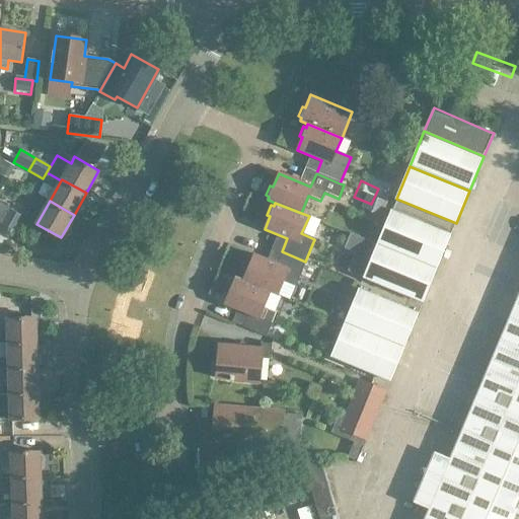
[(14,231),(22,216),(10,210),(2,224),(14,231)]
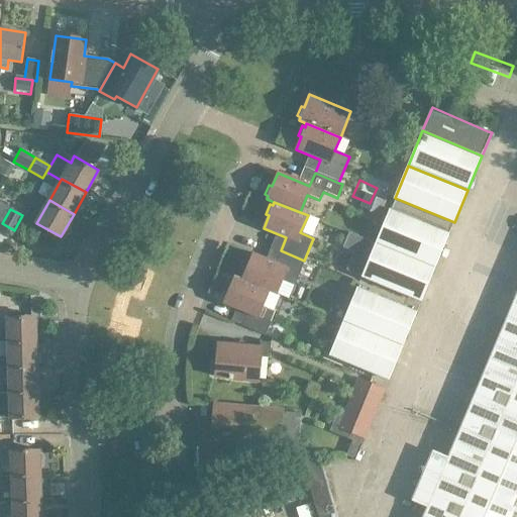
[(376,243),(435,269),(449,233),(390,209),(376,243)]
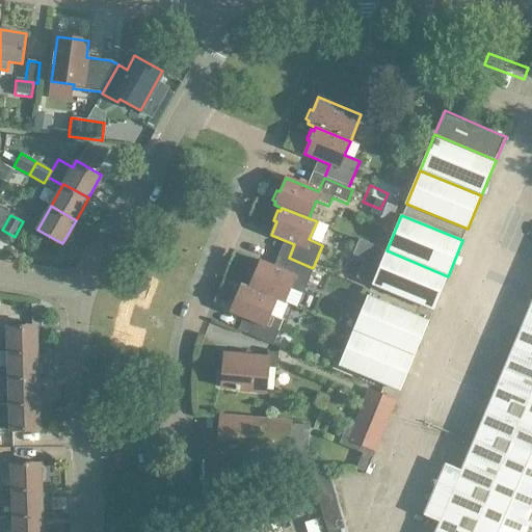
[(448,276),(387,250),(372,284),(434,310),(448,276)]
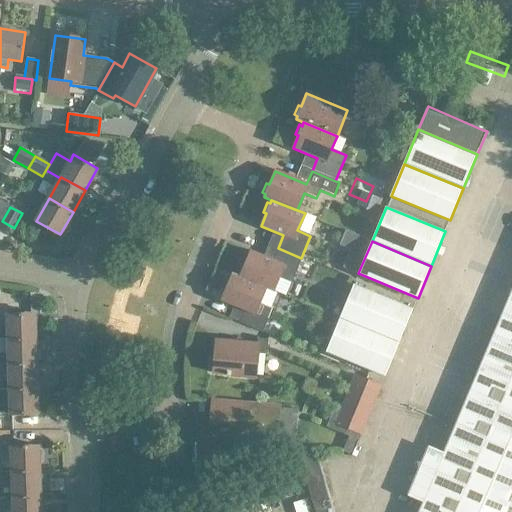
[(241,274),(239,277),(265,288),(265,289),(272,292),(278,278),(291,283),(301,258),(278,248),(272,261),(250,252),(245,264),(242,263),(238,273),(241,274)]
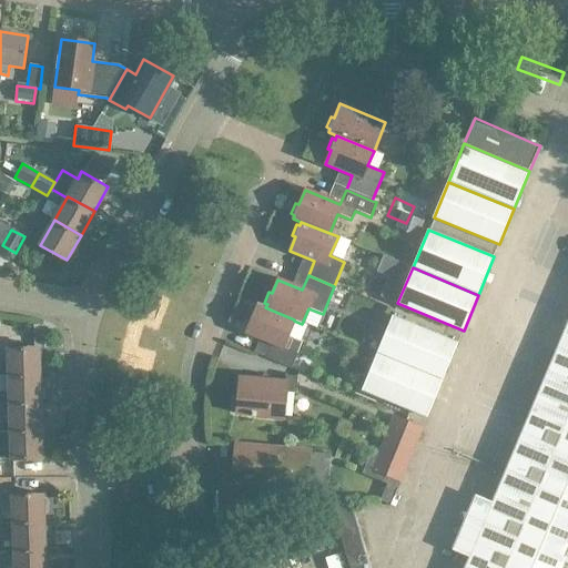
[(287,336),(294,321),(294,320),(265,307),(257,304),(255,308),(252,306),(247,317),(251,318),(245,333),(270,343),(264,358),(291,369),(296,354),(302,342),(287,336)]
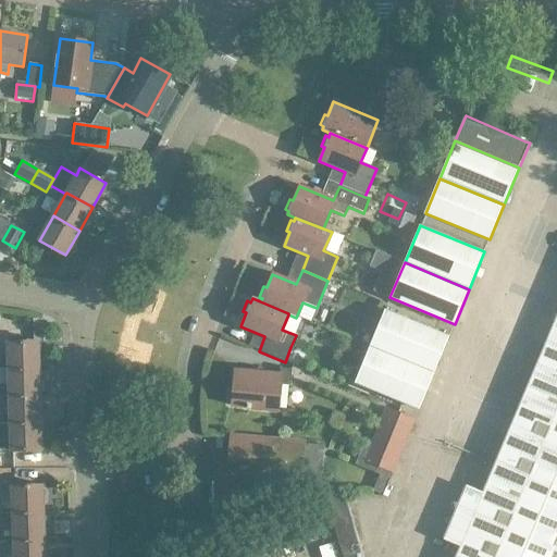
[(369,347),(434,373),(449,336),(385,310),(369,347)]
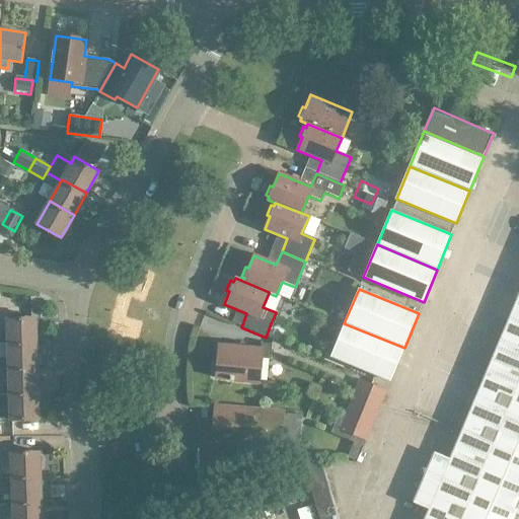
[(428,510),(423,518),(518,518),(518,289),(460,432),(428,510)]
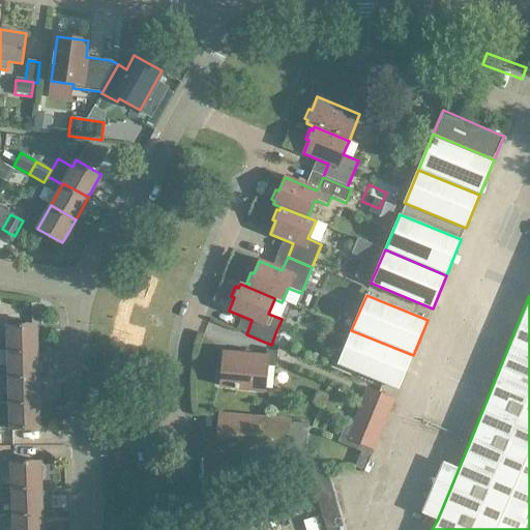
[(7,351),(36,351),(36,324),(7,325),(7,351)]
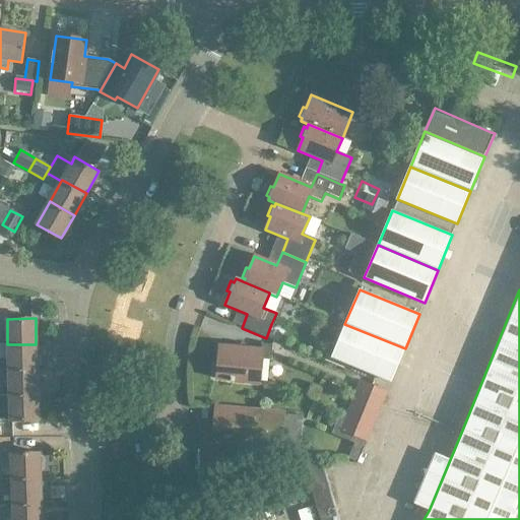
[(405,348),(344,324),(331,356),(391,382),(405,348)]
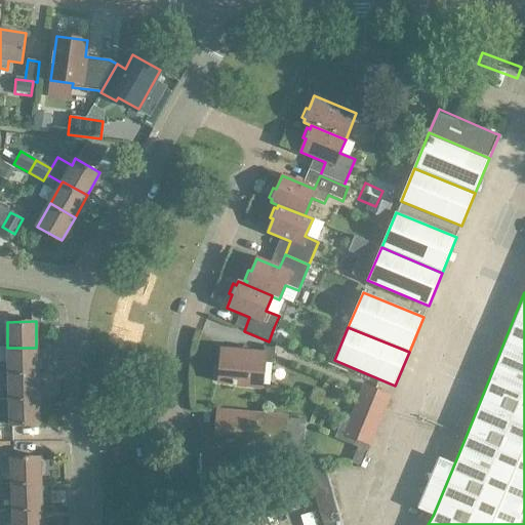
[(36,348),(7,348),(8,373),(37,373),(36,348)]
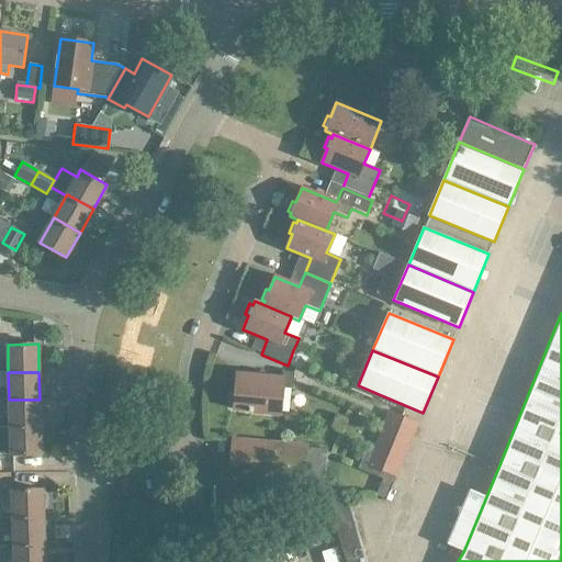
[(248,412),(248,413),(279,415),(281,389),(292,390),(293,373),(282,372),(281,379),(237,374),(235,394),(232,394),(231,409),(248,412)]
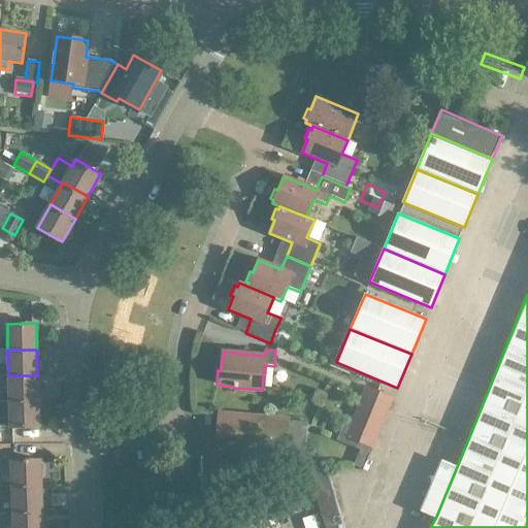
[(37,375),(8,375),(8,401),(37,400),(37,375)]
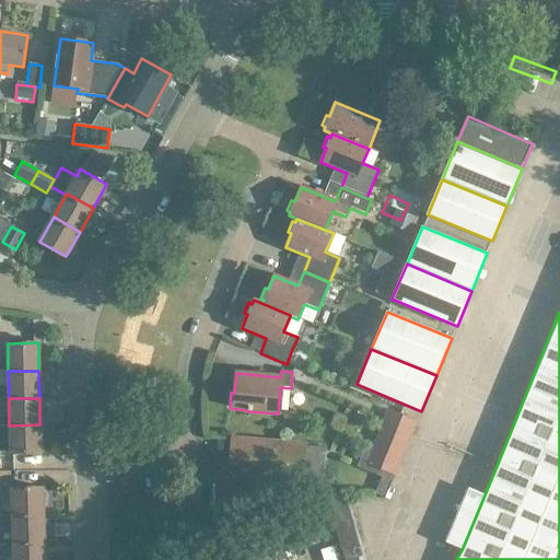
[(388,410),(366,463),(395,475),(413,431),(417,422),(388,410)]
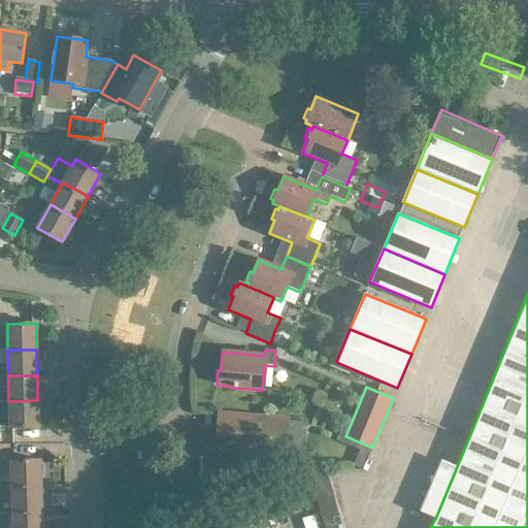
[(37,400),(8,401),(9,428),(38,427),(37,400)]
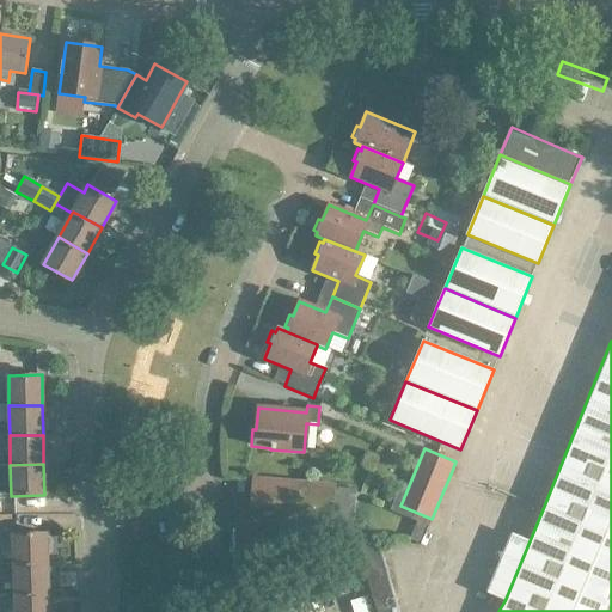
[(356,490),(331,488),(331,487),(254,481),(250,521),(268,522),(295,538),(297,525),(329,527),(329,522),(354,525),(356,490)]
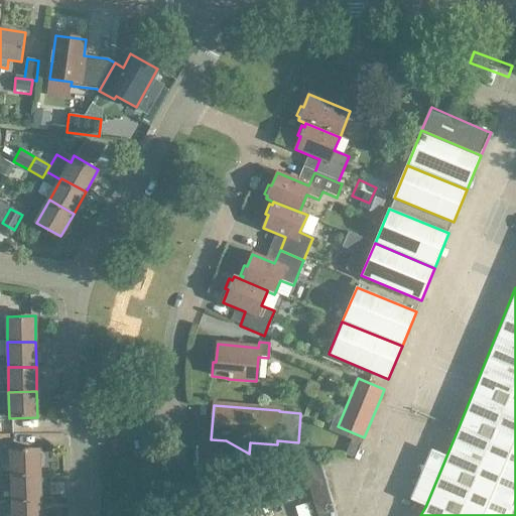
[(10,450),(10,476),(39,475),(38,449),(10,450)]
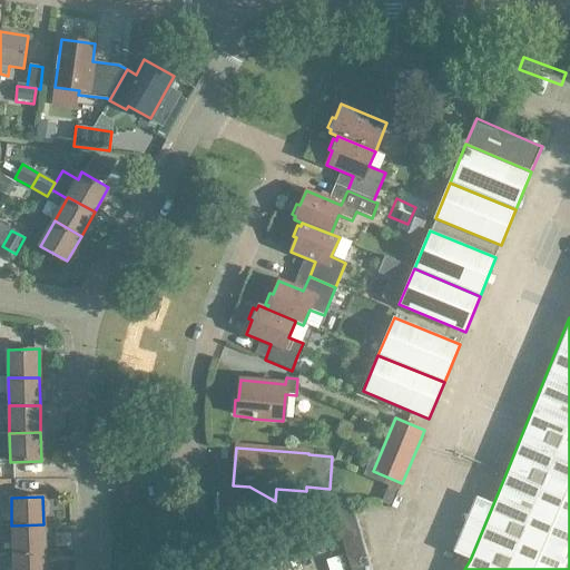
[(352,569),(371,569),(359,528),(352,505),(350,504),(333,503),(352,569)]
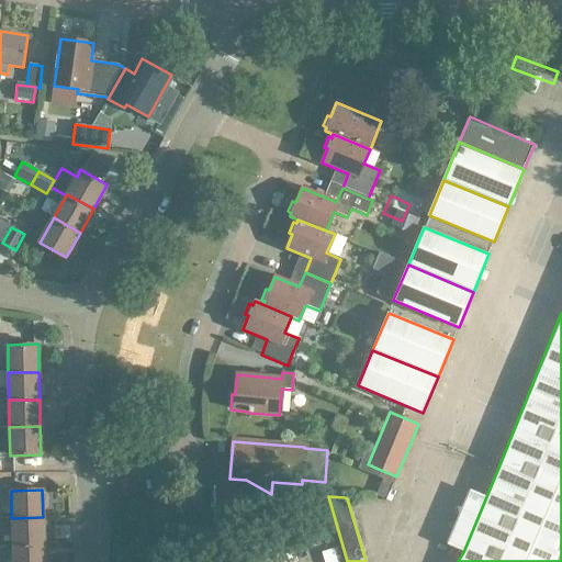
[(0,546),(12,547),(43,546),(43,517),(11,518),(0,518),(0,546)]
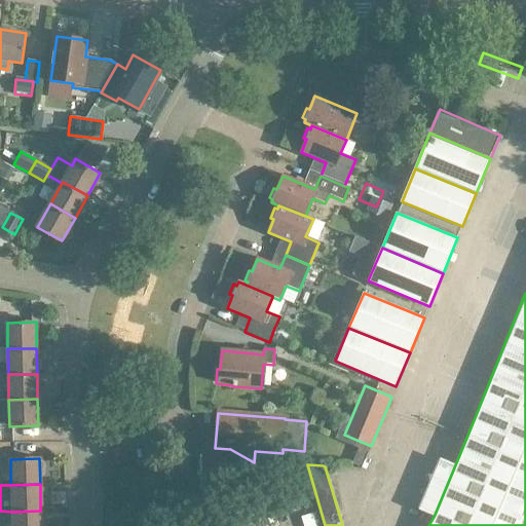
[(11,525),(40,525),(40,511),(11,512),(11,525)]
